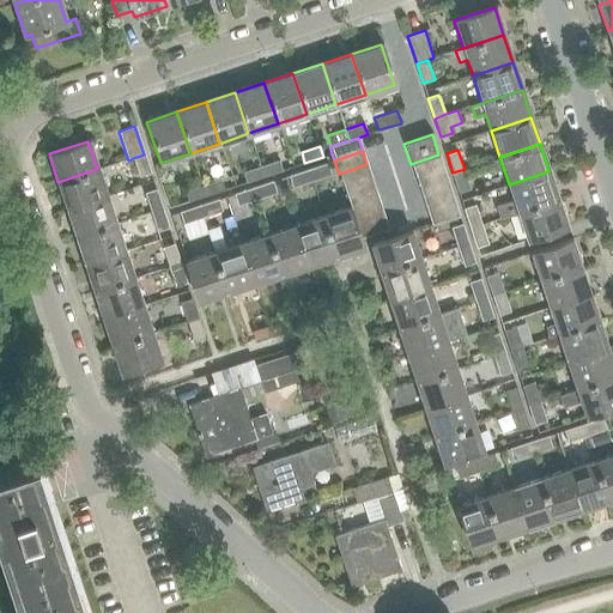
[(144,155),(133,158),(139,177),(150,174),(144,155)]
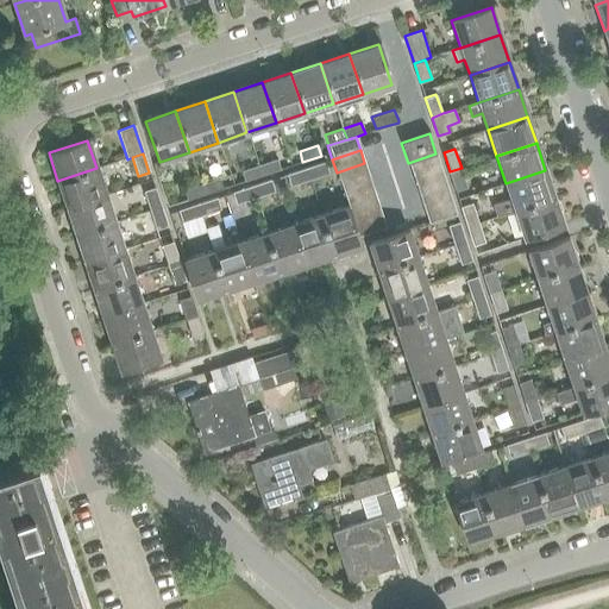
[(440,167),(435,154),(408,163),(413,176),(440,167)]
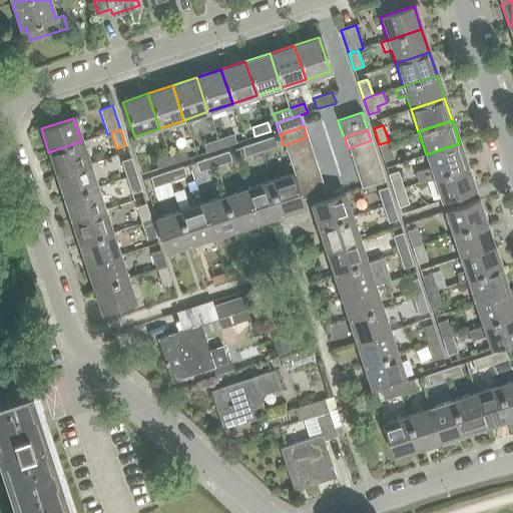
[(221,147),(236,142),(233,133),(218,138),(221,147)]
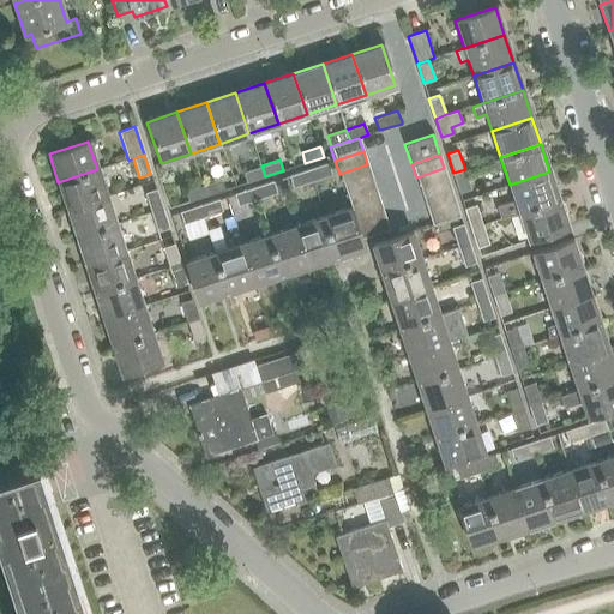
[(329,163),(309,169),(313,181),(332,174),(329,163)]
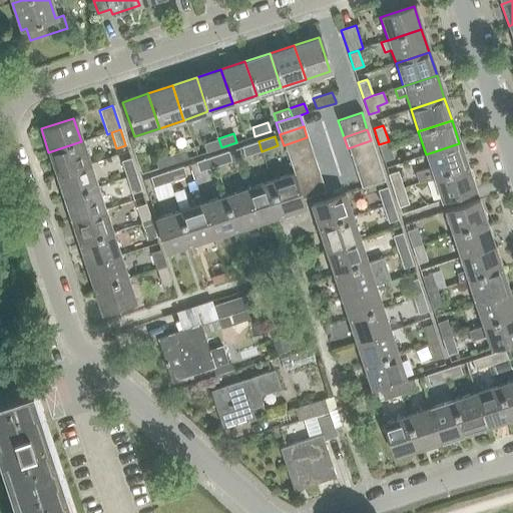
[(307,137),(284,145),(287,155),(311,147),(307,137)]
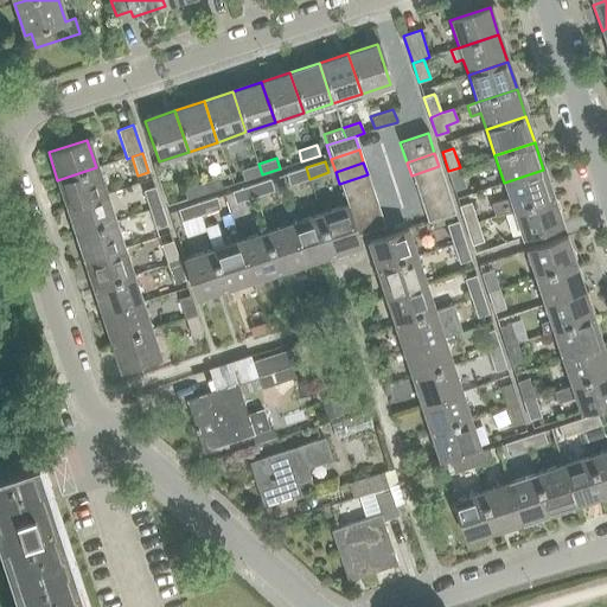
[(244,180),(262,174),(259,164),(241,170),(244,180)]
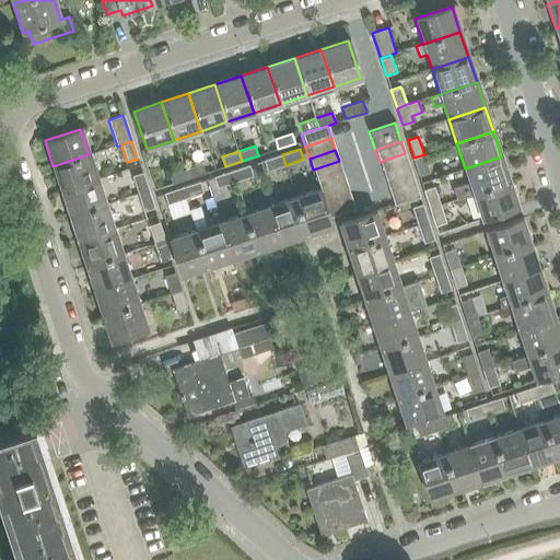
[(380,162),(384,175),(409,166),(405,153),(380,162)]
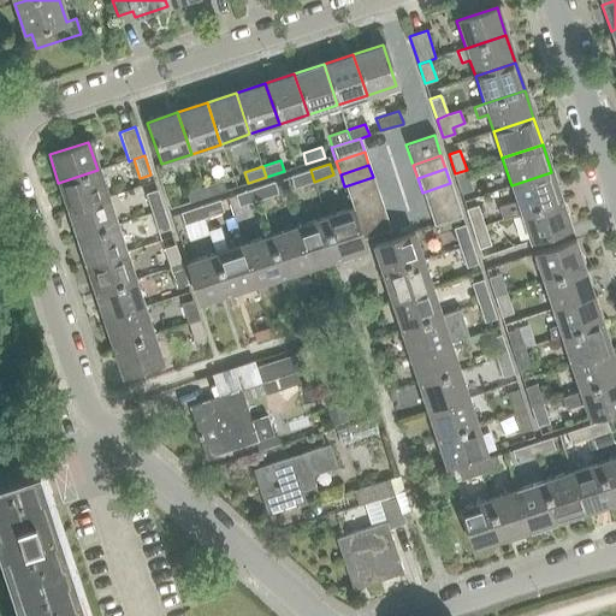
[(107,197),(98,170),(58,183),(67,211),(107,197)]
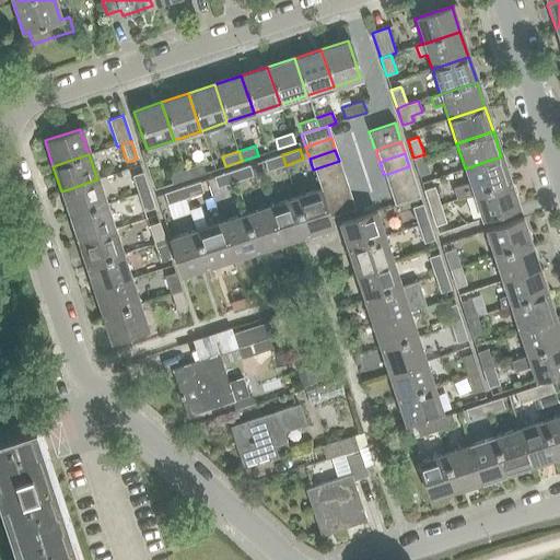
[(286,165),(282,154),(265,160),(268,171),(286,165)]
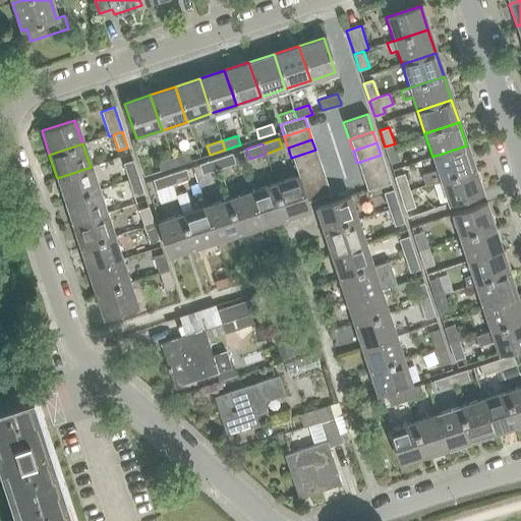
[(400,160),(395,143),(385,147),(390,164),(400,160)]
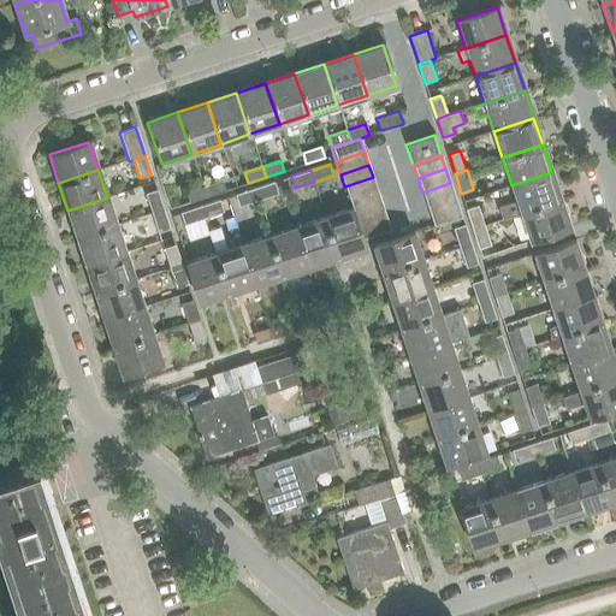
[(520,213),(561,200),(551,172),(511,185),(516,201),(499,207),(503,219),(520,213)]
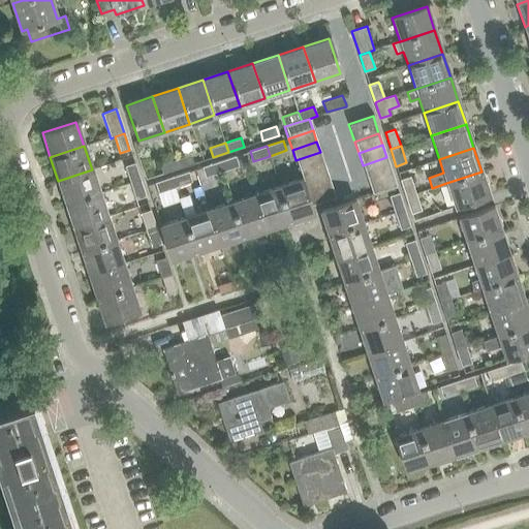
[(296,160),(300,172),(323,163),(320,152),(296,160)]
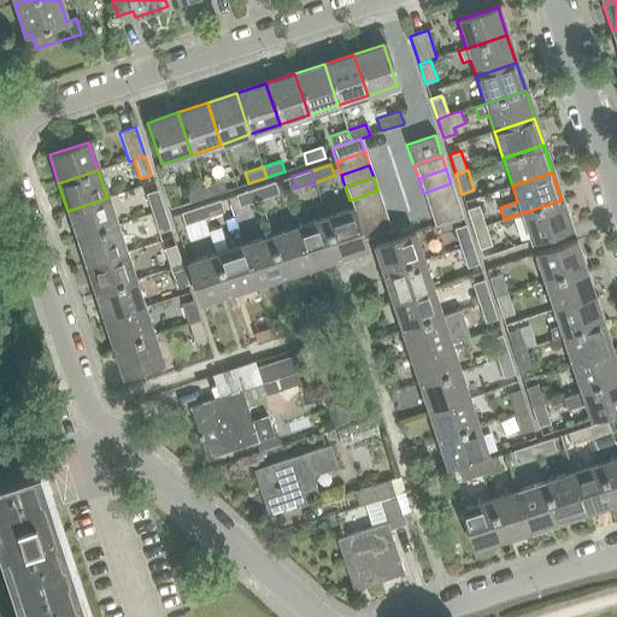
[(209,197),(227,191),(223,180),(205,186),(209,197)]
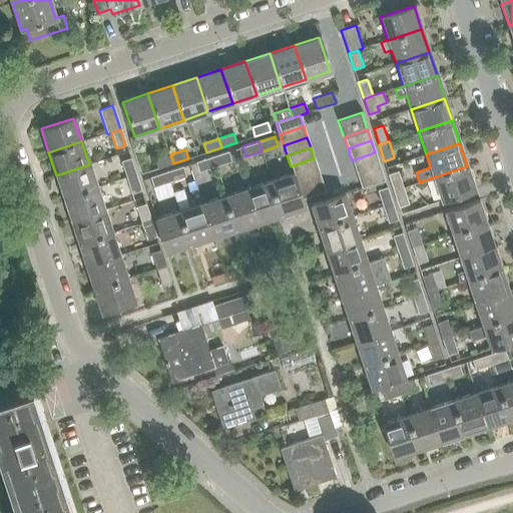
[(228,151),(212,156),(215,166),(231,161),(228,151)]
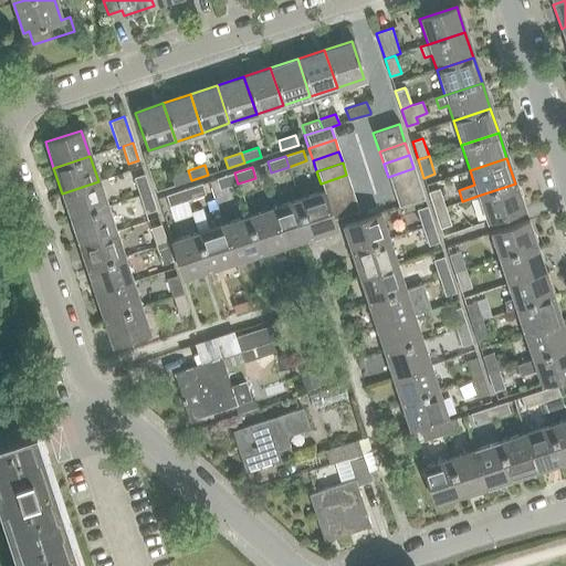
[(413,168),(388,177),(391,189),(418,180),(413,168)]
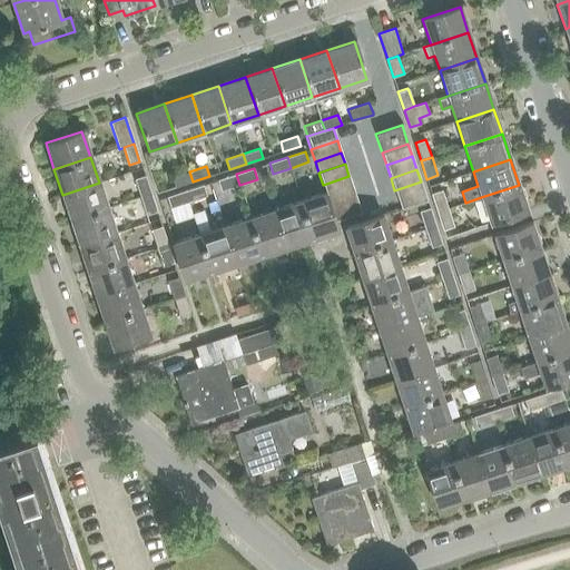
[(175,187),(193,182),(189,172),(173,177),(175,187)]
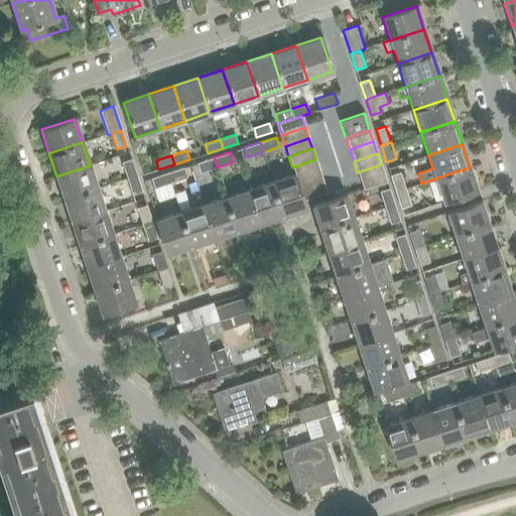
[(217,167),(214,157),(198,162),(201,172),(217,167)]
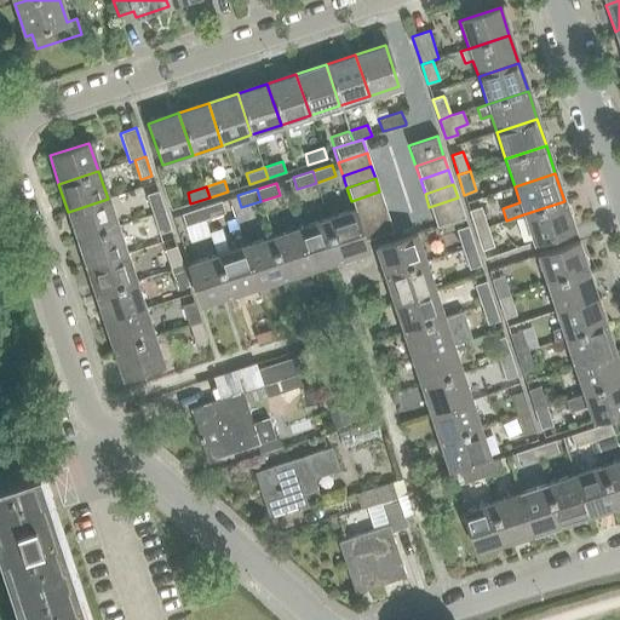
[(164,211),(158,191),(145,195),(151,214),(164,211)]
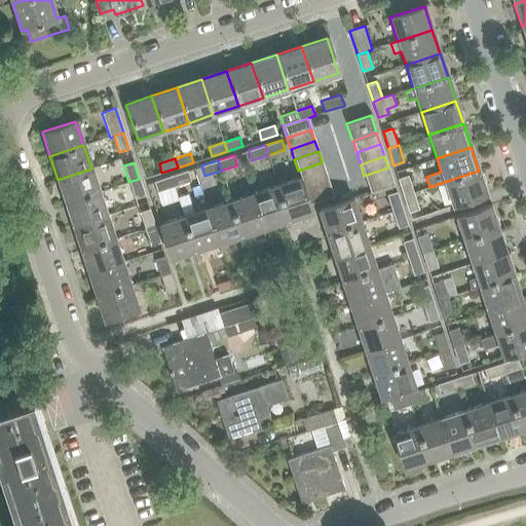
[(298,171),(300,178),(302,182),(326,174),(322,162),(298,171)]
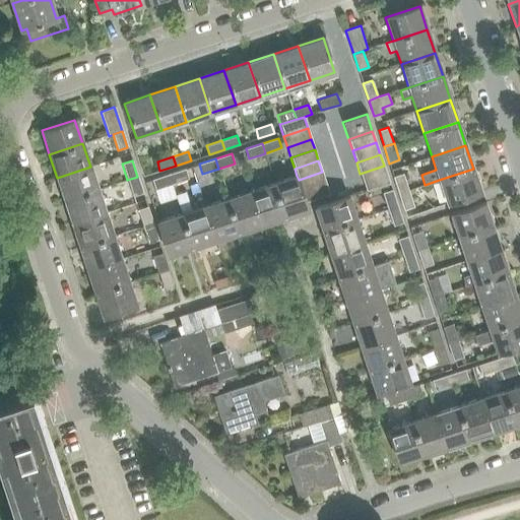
[(360,174),(366,190),(366,191),(390,183),(384,166),(360,174)]
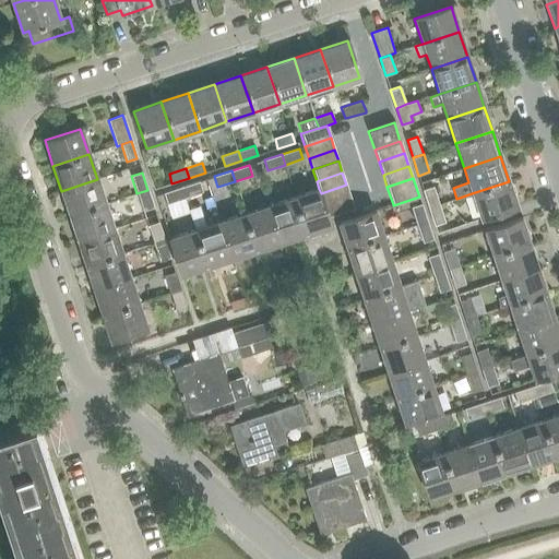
[(105,204),(97,179),(61,191),(70,216),(105,204)]
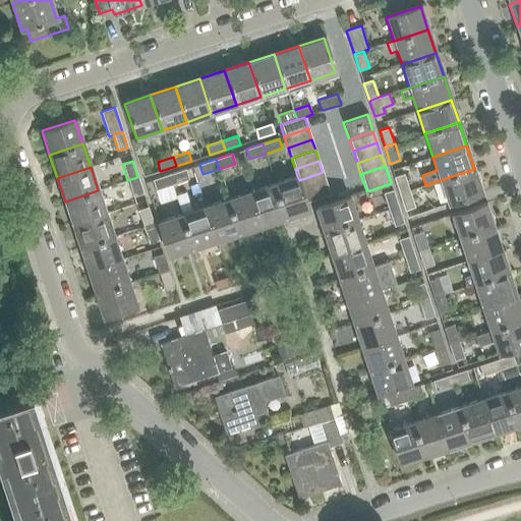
[(189,178),(186,169),(169,174),(172,183),(189,178)]
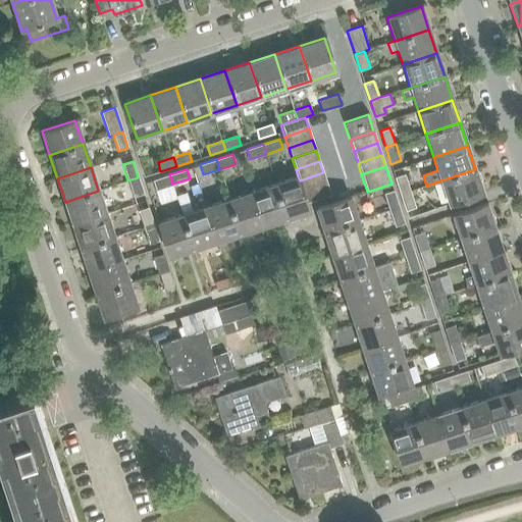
[(483,194),(475,169),(440,180),(449,205),(483,194)]
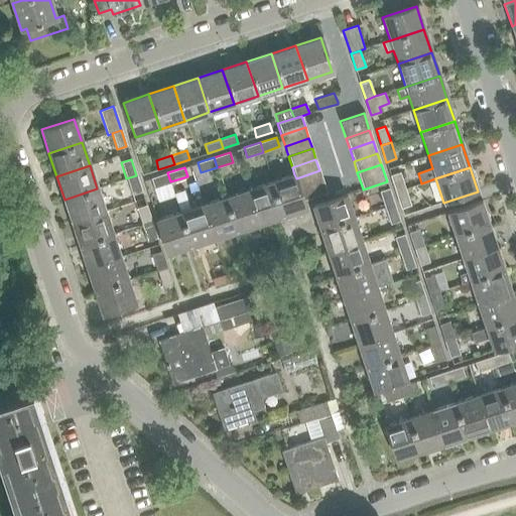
[(296,178),(299,188),(324,181),(319,170),(296,178)]
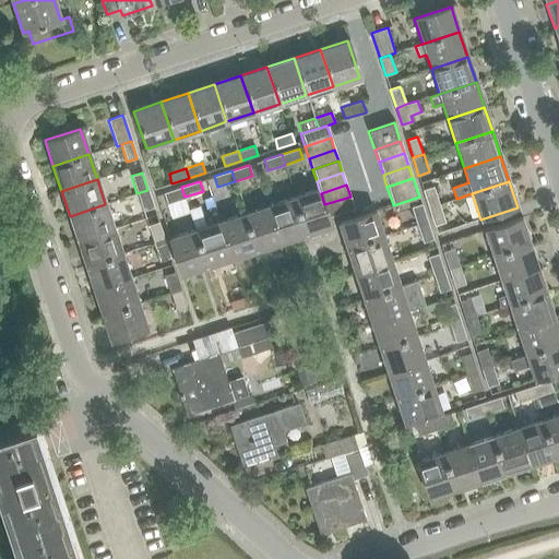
[(424,190),(429,207),(440,204),(433,186),(424,190)]
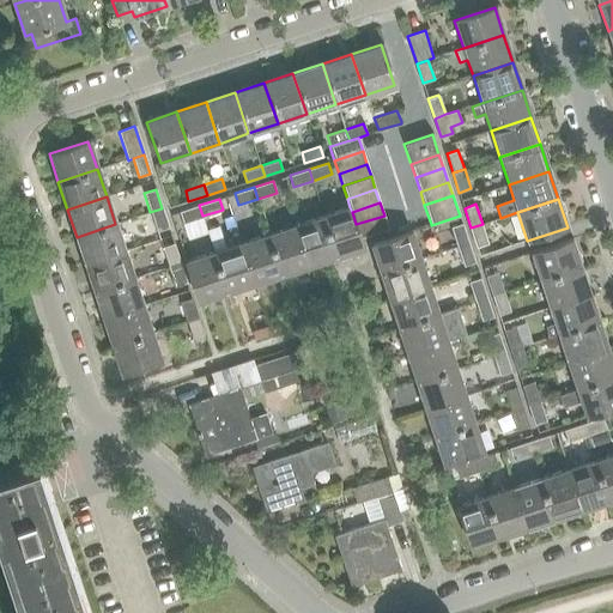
[(202,216),(199,205),(180,211),(183,223),(202,216)]
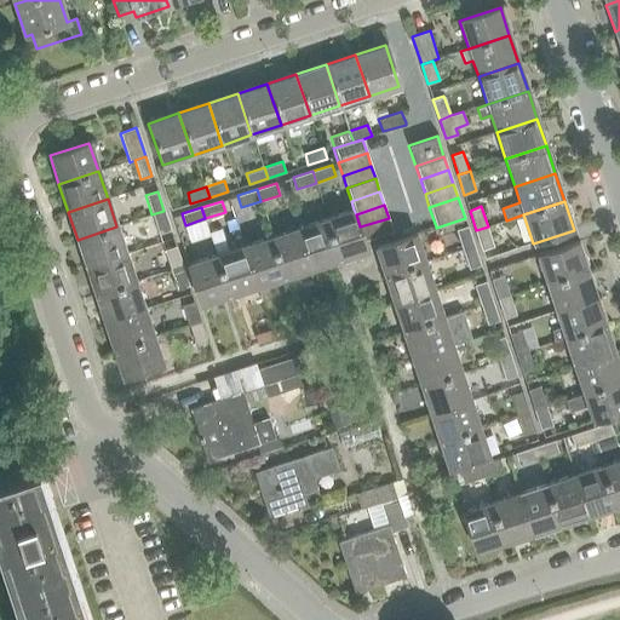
[(360,227),(356,214),(354,210),(326,219),(339,259),(367,250),(365,241),(360,227)]
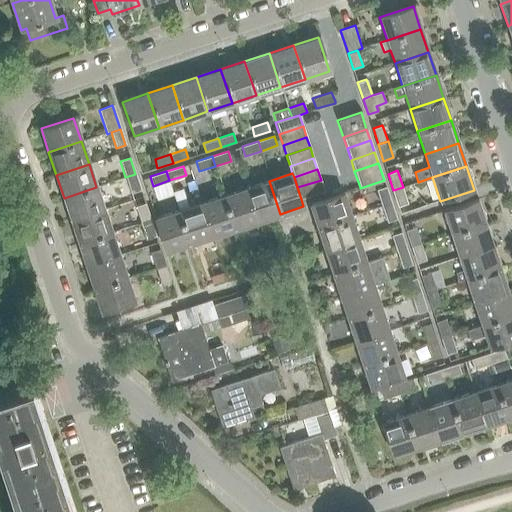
[(135,174),(125,177),(131,193),(140,190),(135,174)]
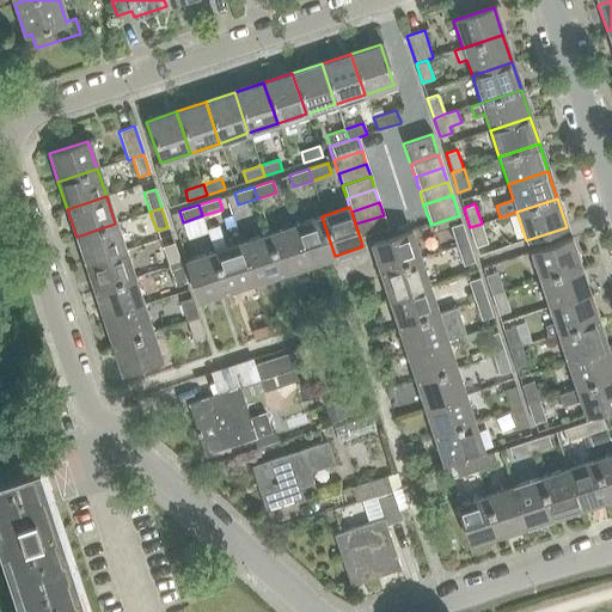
[(355,224),(360,238),(387,228),(384,215),(355,224)]
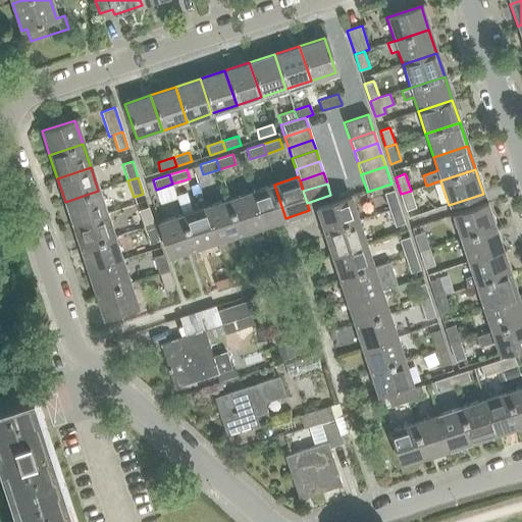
[(274,185),(251,192),(262,226),(285,218),(274,185)]
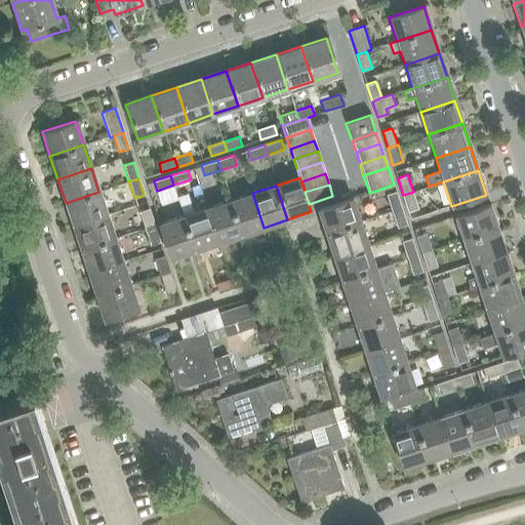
[(392,210),(402,207),(396,191),(387,194),(392,210)]
